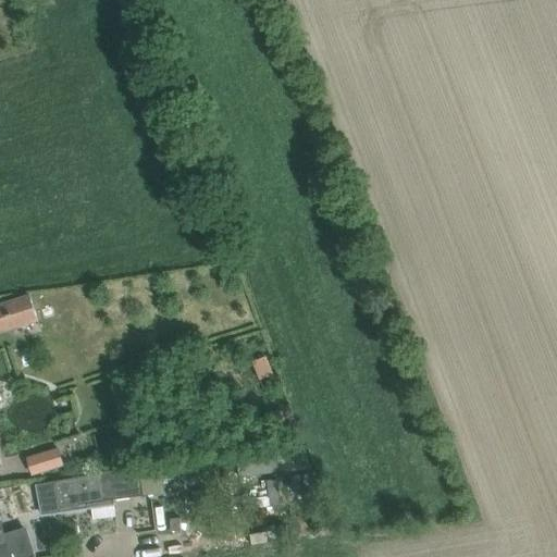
[(38,321),(29,294),(4,302),(13,329),(38,321)]
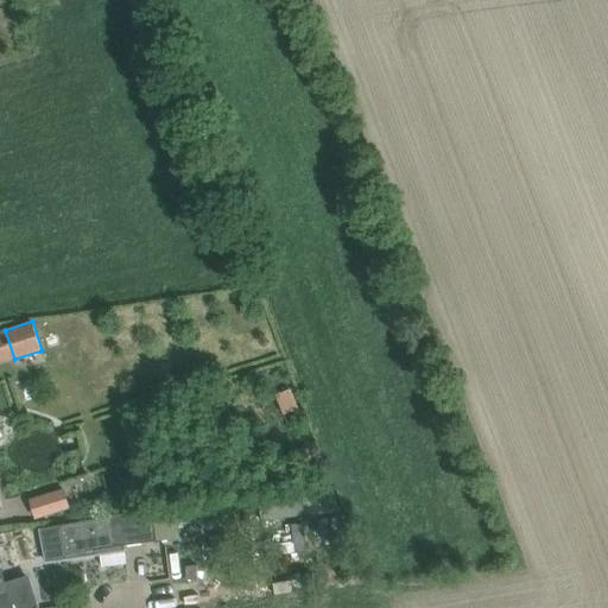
[(273,397),(282,416),(297,409),(289,390),(273,397)]
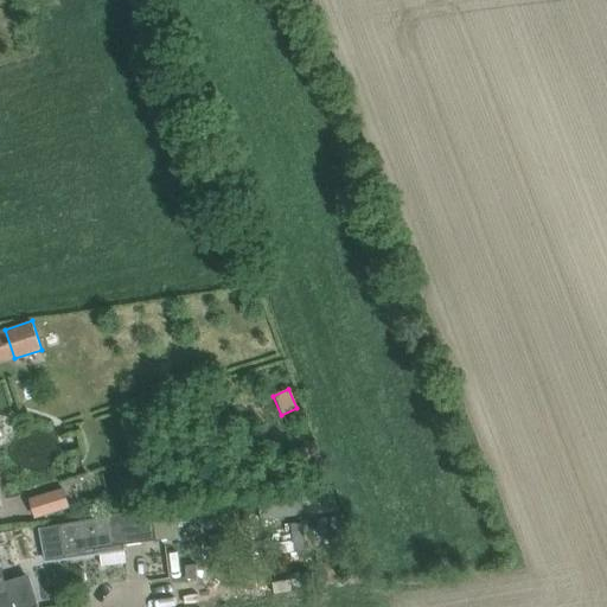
[(292,465),(310,460),(306,447),(288,451),(292,465)]
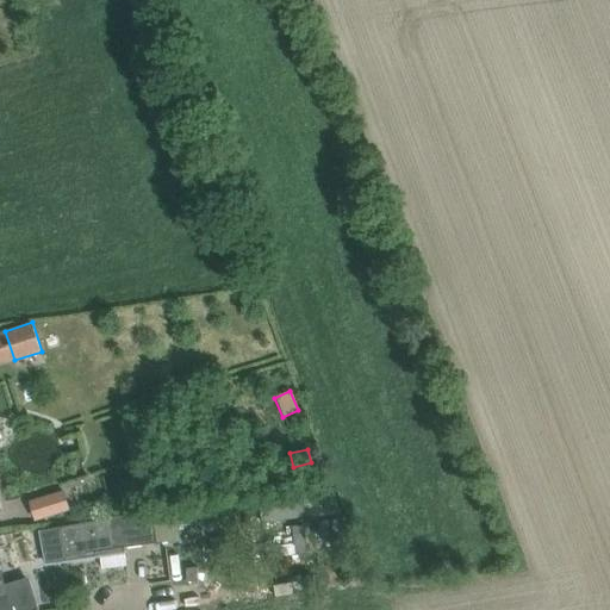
[(335,487),(259,497),(262,521),(337,511),(335,487)]
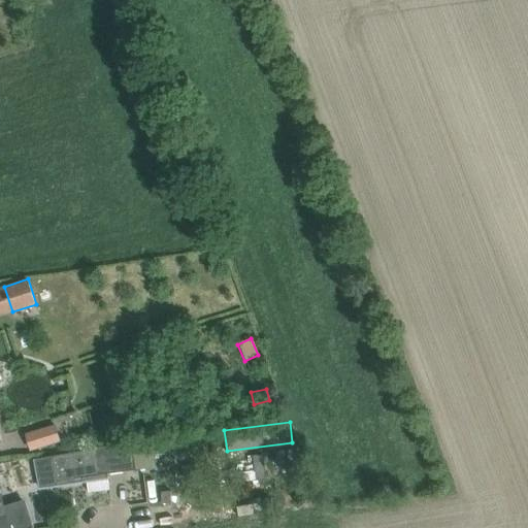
[(55,426),(26,435),(31,451),(60,441),(55,426)]
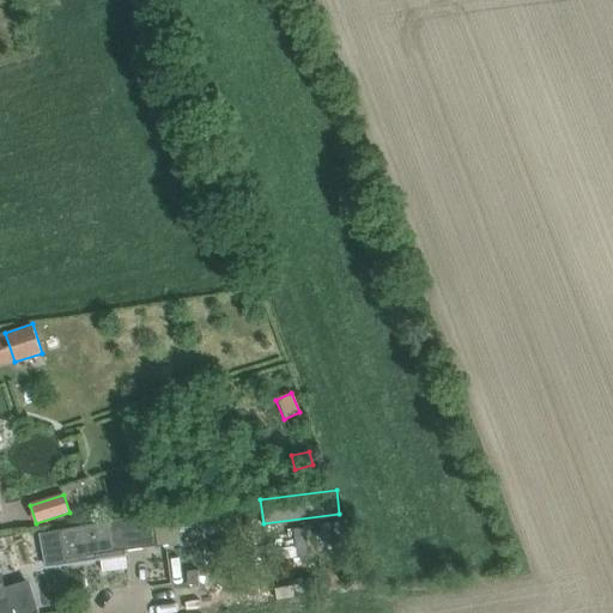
[(210,509),(177,513),(178,530),(211,528),(210,509)]
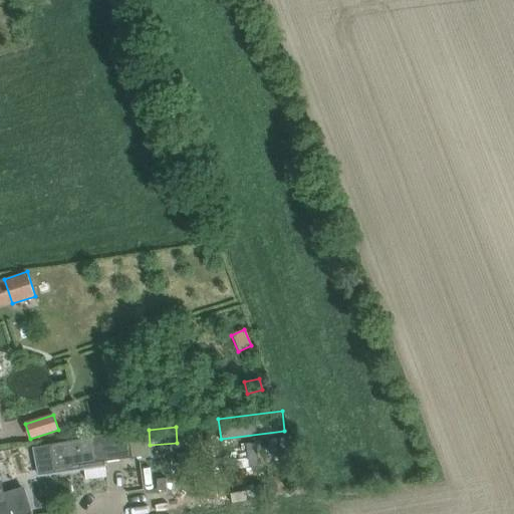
[(133,459),(130,433),(51,446),(52,452),(55,473),(80,469),(80,466),(87,464),(133,459)]
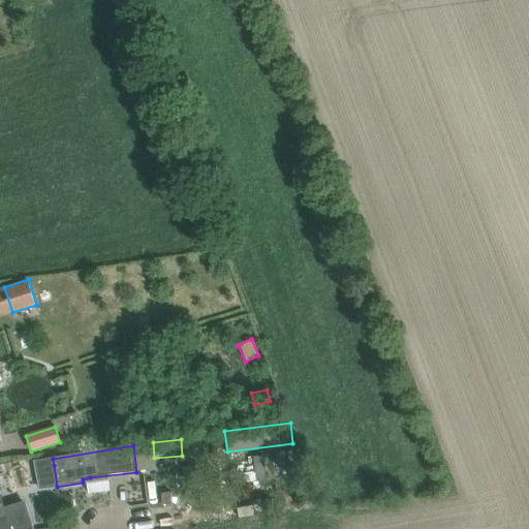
[(172,491),(161,492),(163,504),(173,503),(172,491)]
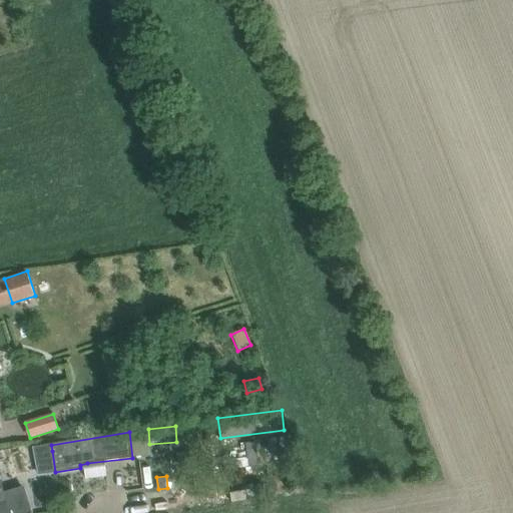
[(0,512),(10,512),(0,479),(0,512)]
